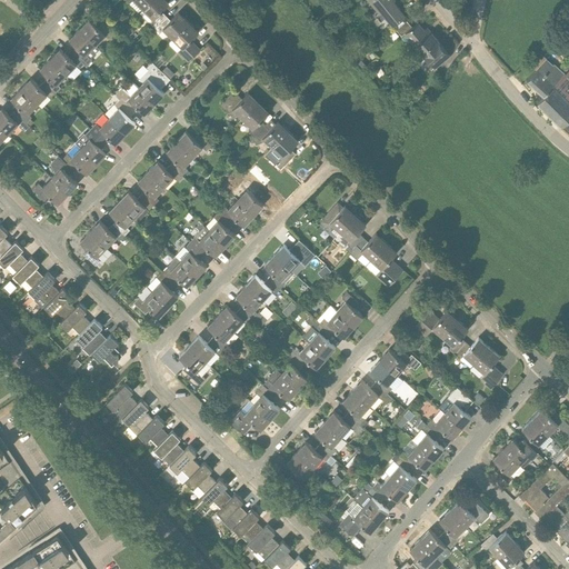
[(153,27),(166,16),(161,10),(169,2),(166,0),(150,0),(142,9),(151,18),(148,21),(153,27)]
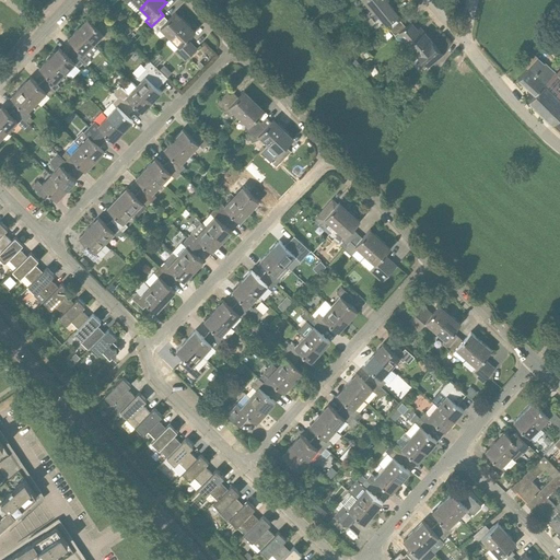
[(374,32),(384,23),(385,24),(398,14),(385,0),(361,0),(372,13),(364,20),(374,32)]
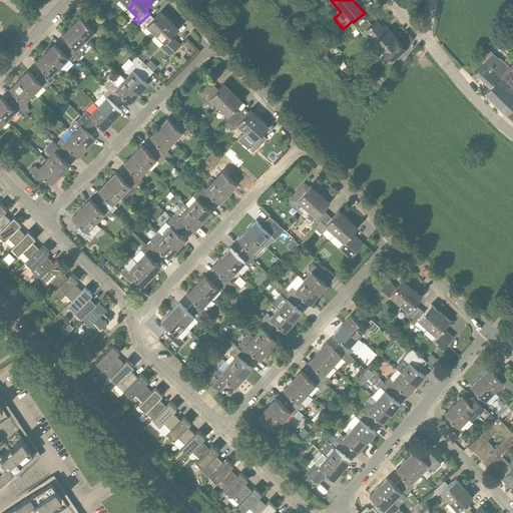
[(146,26),(154,34),(169,20),(160,11),(153,18),(149,14),(138,24),(143,29),(146,26)]
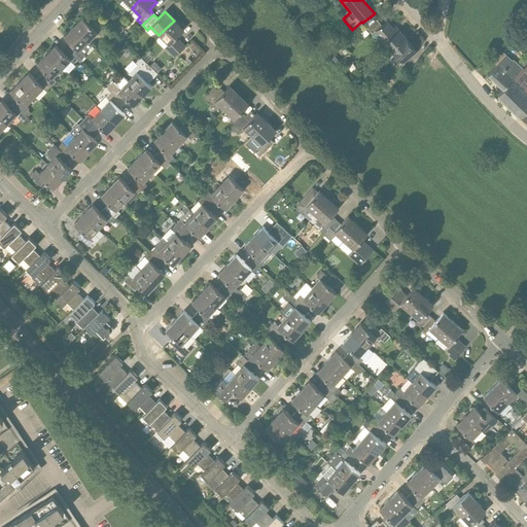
[(100,36),(105,30),(95,20),(90,25),(82,18),(73,27),(89,41),(97,33),(100,36)]
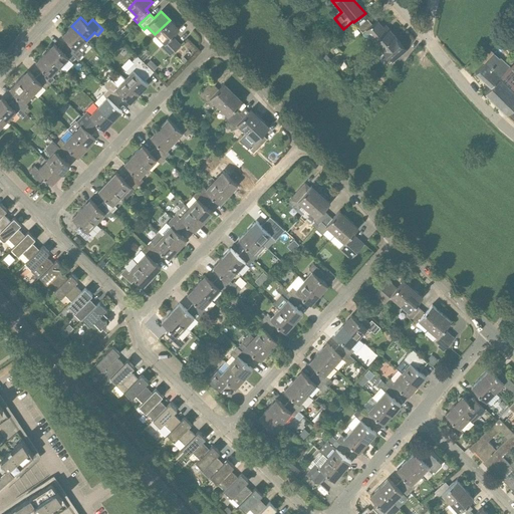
[(374,42),(387,32),(377,20),(372,25),(366,18),(357,26),(362,32),(365,29),(374,40),(374,41),(374,42)]
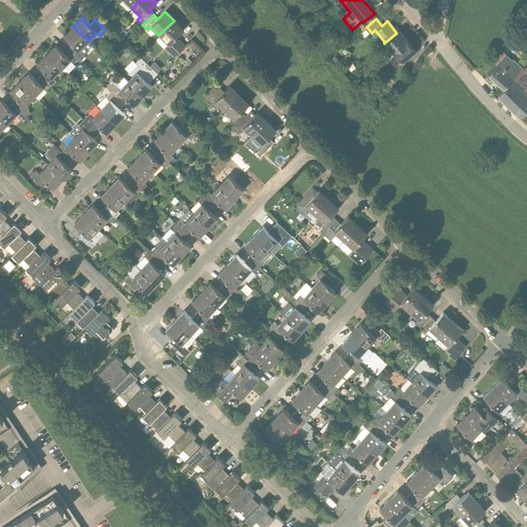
[(168,44),(165,47),(174,57),(185,46),(176,37),(183,30),(174,21),(159,35),(168,44)]
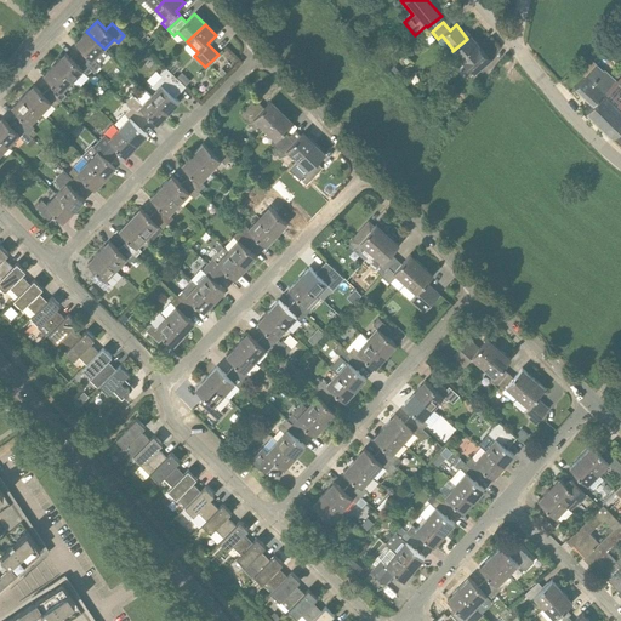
[(79,56),(92,69),(95,72),(101,66),(95,60),(104,49),(86,32),(75,43),(84,51),(79,56)]
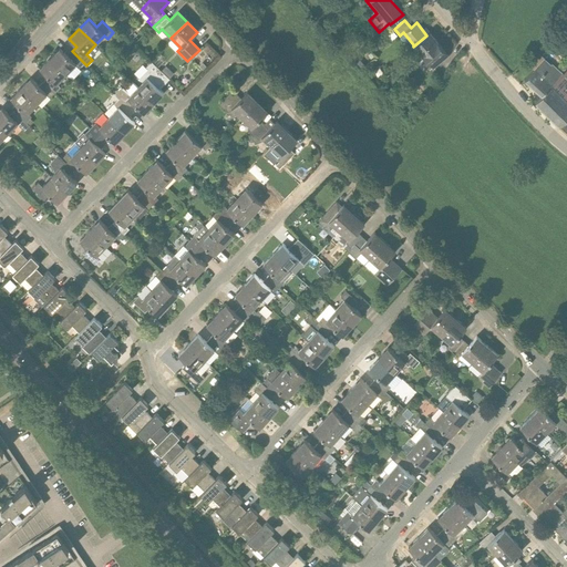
[(416,62),(423,57),(433,69),(449,55),(430,33),(426,35),(413,47),(418,52),(412,58),(416,62)]
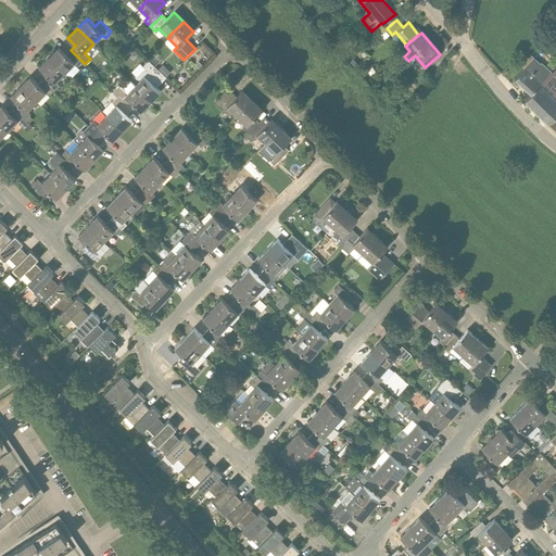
[(77,66),(83,62),(71,50),(66,54),(59,47),(49,57),(65,73),(74,64),(77,66)]
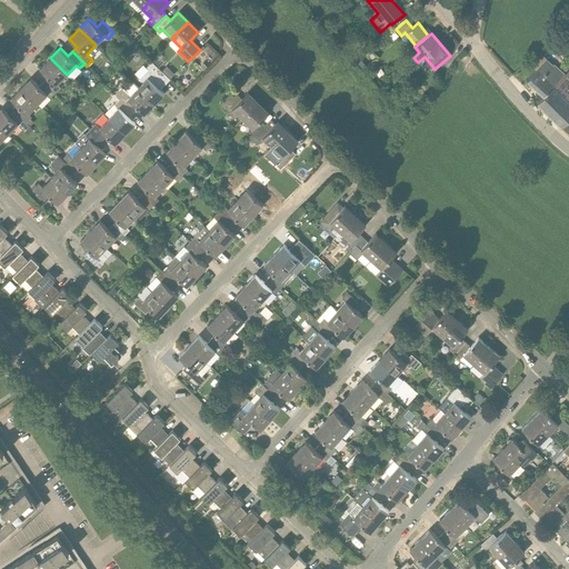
[(43,81),(56,92),(60,87),(57,85),(67,75),(50,58),(40,68),(48,77),(43,81)]
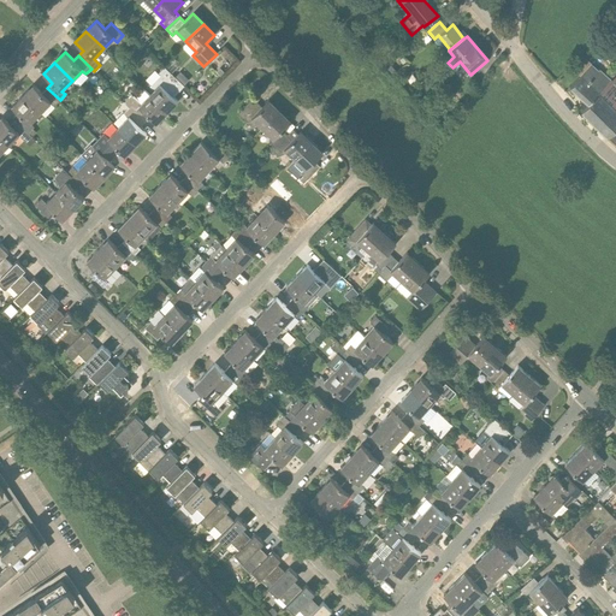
[(580,75),(570,86),(588,102),(581,111),(608,136),(615,126),(615,76),(612,80),(611,78),(599,69),(592,63),(580,75)]
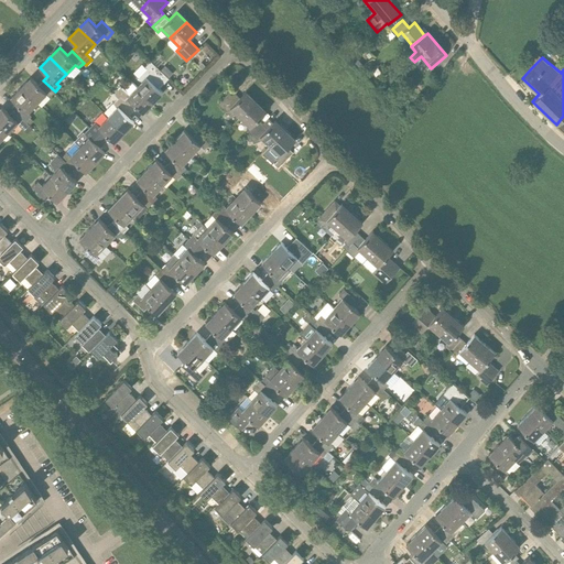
[(359,69),(364,66),(357,60),(354,63),(359,69)]
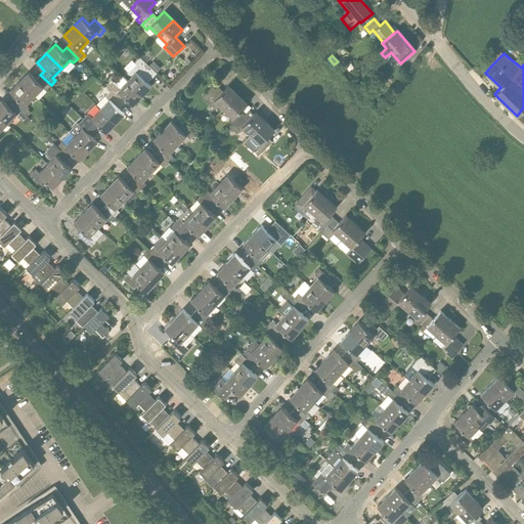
[(127,80),(142,95),(151,86),(147,82),(157,73),(140,56),(135,61),(136,63),(128,72),(131,75),(127,80)]
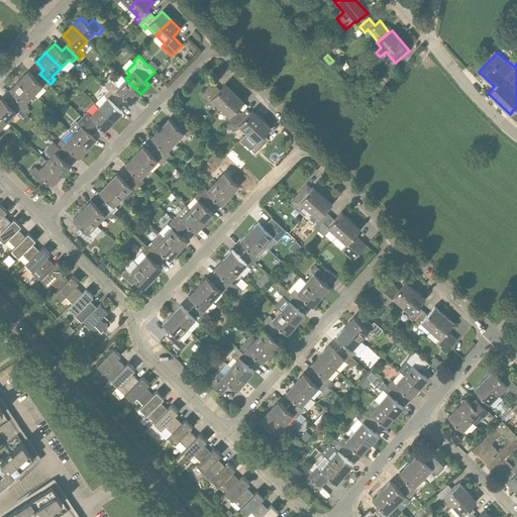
[(45,89),(50,84),(39,74),(35,78),(28,71),(19,80),(34,95),(42,86),(45,89)]
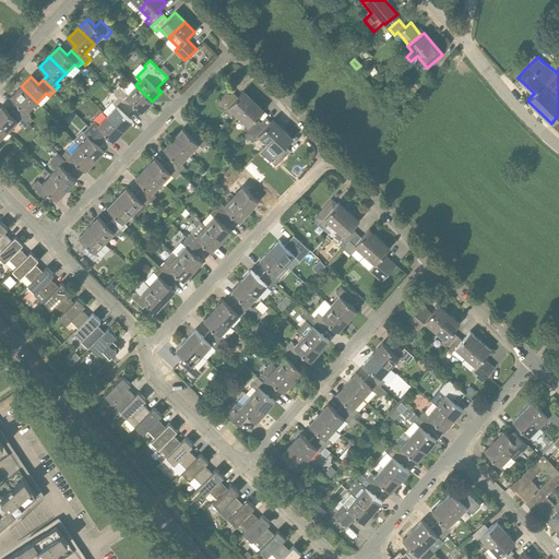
[(142,111),(152,102),(135,85),(128,93),(120,85),(113,93),(117,97),(129,108),(134,104),(142,111)]
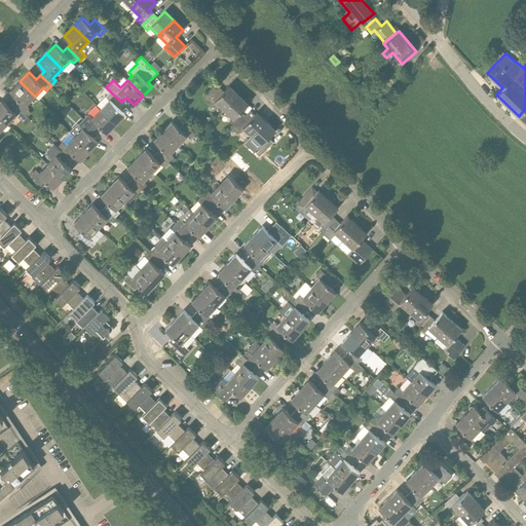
[(13,103),(24,113),(29,108),(26,105),(35,97),(20,81),(10,90),(17,98),(13,103)]
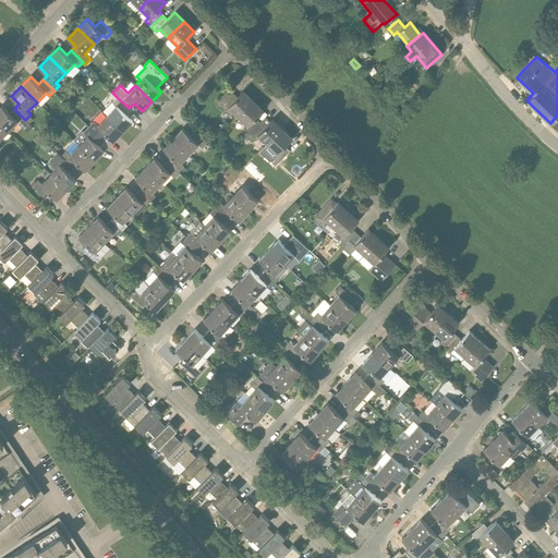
[(232,111),(237,116),(253,100),(243,91),(238,97),(229,88),(216,102),(229,116),(232,111)]
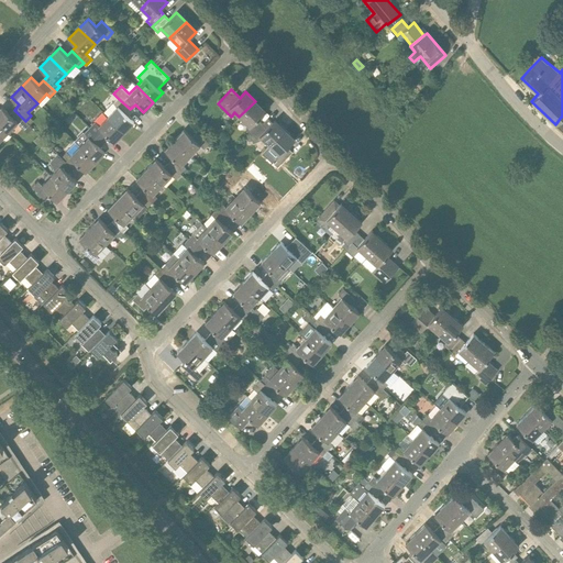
[(108,116),(124,132),(133,122),(125,113),(130,109),(118,98),(113,103),(117,107),(108,116)]
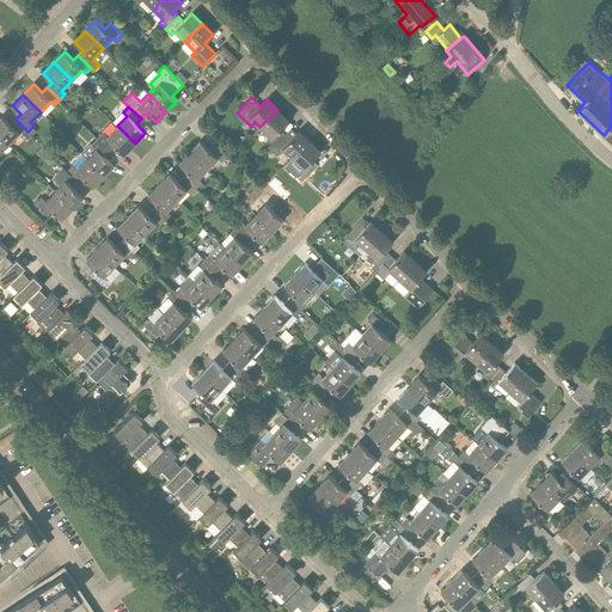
[(274,147),(286,134),(280,129),(288,121),(277,110),(259,127),(270,138),(267,141),(274,147)]
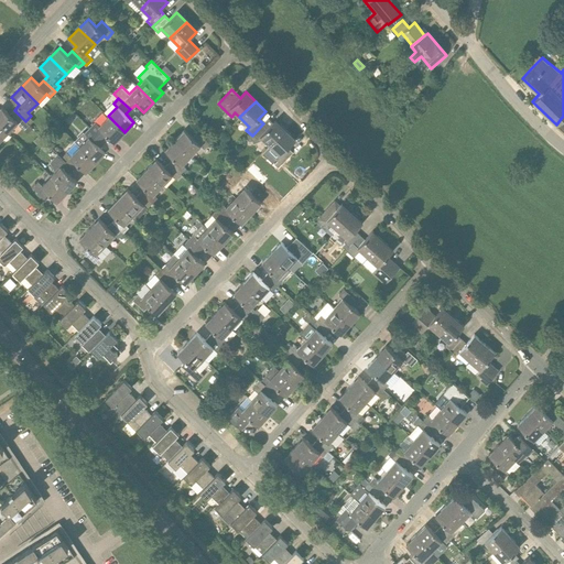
[(30,125),(25,121),(14,110),(10,115),(1,107),(0,108),(0,125),(8,132),(18,123),(24,130),(30,125)]
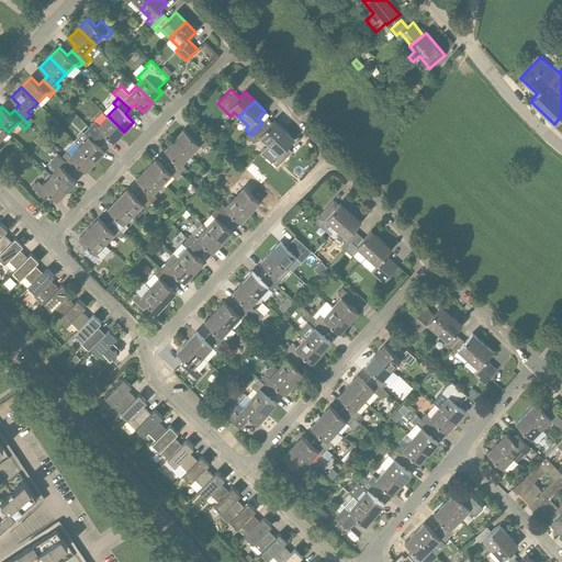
[(114,142),(124,132),(108,115),(99,125),(94,122),(89,127),(101,138),(105,134),(114,142)]
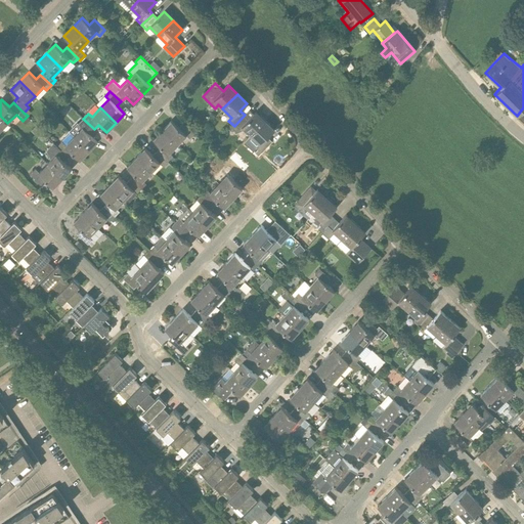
[(244,129),(250,135),(265,120),(257,111),(251,117),(247,113),(245,115),(234,126),(230,130),(230,131),(233,130),(234,133),(244,129)]
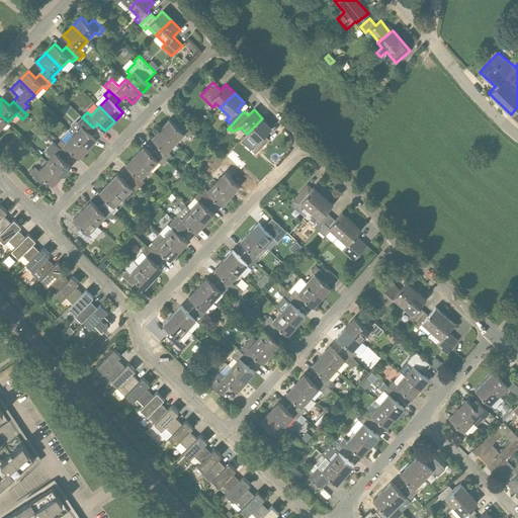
[(73,134),(88,149),(97,140),(89,132),(93,127),(82,117),(78,122),(81,125),(73,134)]
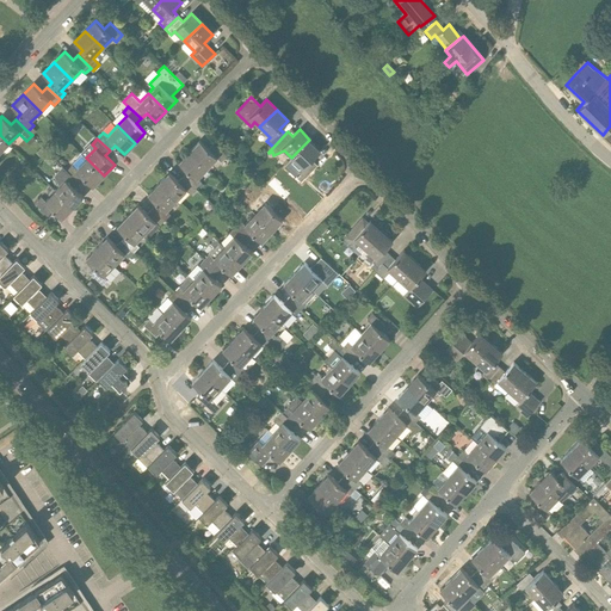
[(217,158),(221,161),(227,155),(215,143),(209,149),(199,140),(190,150),(208,168),(217,158)]
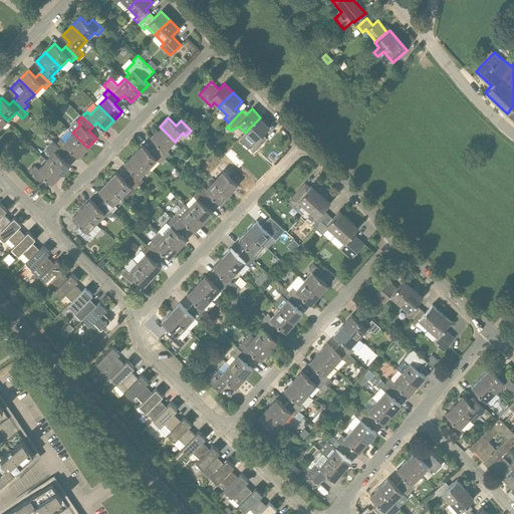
[(263,156),(273,145),(262,135),(269,126),(260,117),(245,133),(239,140),(248,149),(251,146),(252,147),(256,150),(263,156)]
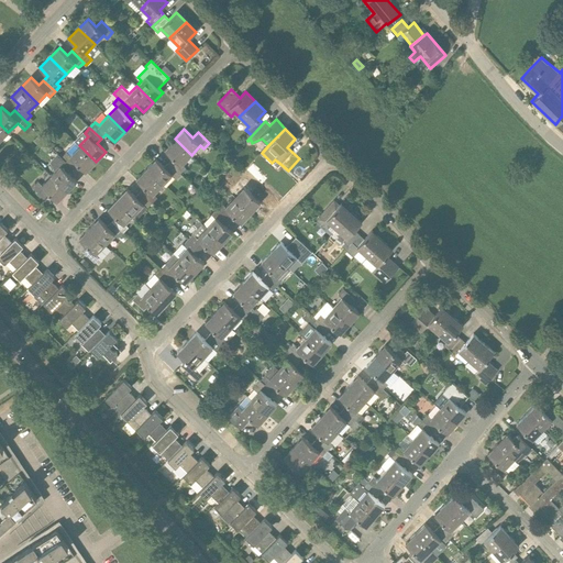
[(168,162),(180,173),(186,168),(183,165),(191,155),(175,139),(165,150),(173,157),(168,162)]
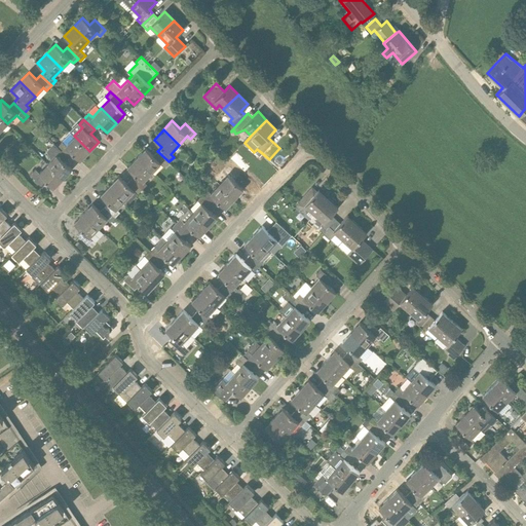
[(80,160),(89,151),(74,136),(65,145),(62,142),(57,147),(68,157),(72,153),(80,160)]
